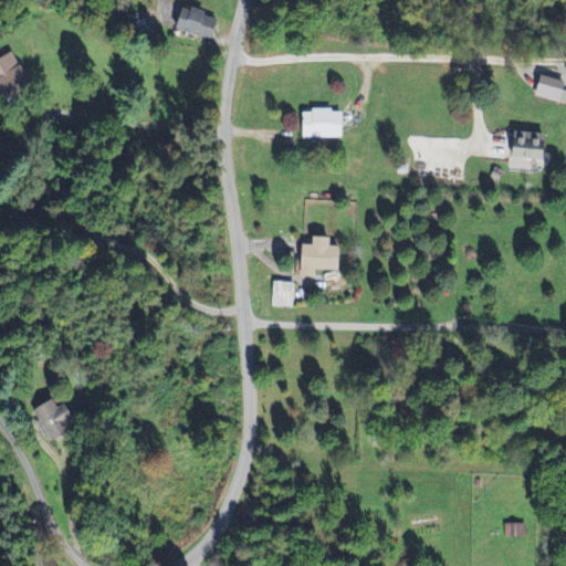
[(212,41),(217,17),(177,9),(173,33),(212,41)]
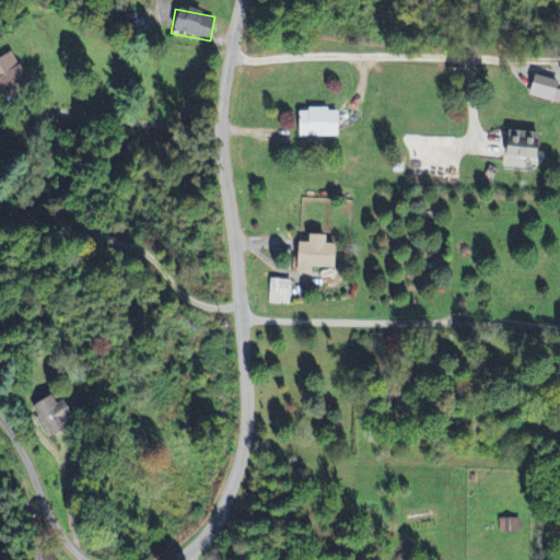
[(28,83),(11,54),(0,59),(0,86),(6,96),(28,83)]
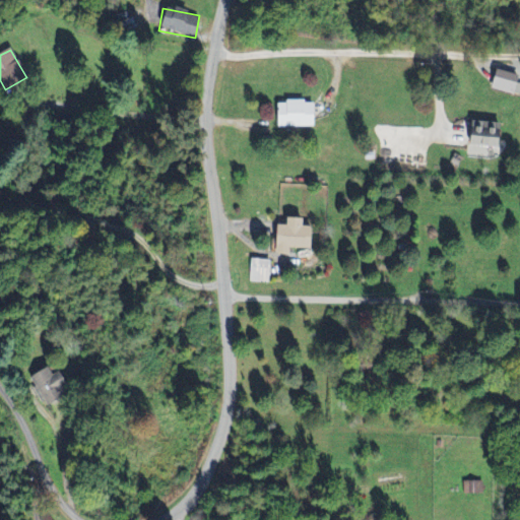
[(518,76),(494,70),(489,89),(513,95),(518,76)]
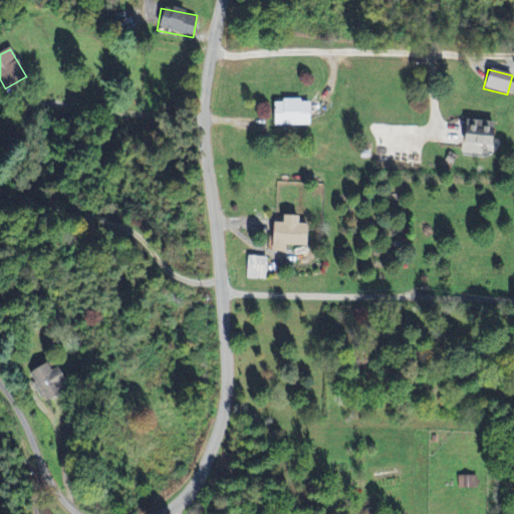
[(309,100),(273,101),(273,126),(310,126),(309,100)]
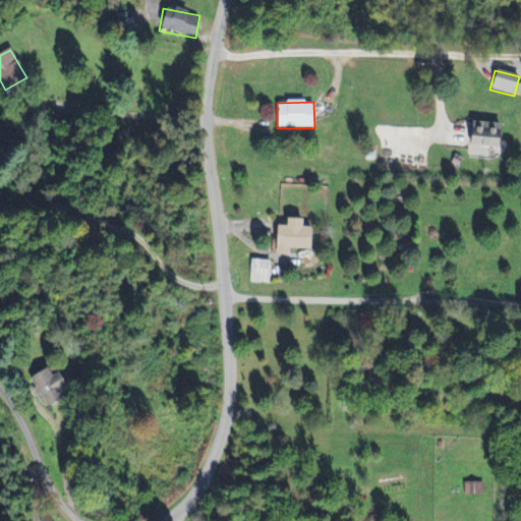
[(467,148),(500,149),(501,124),(467,123),(467,148)]
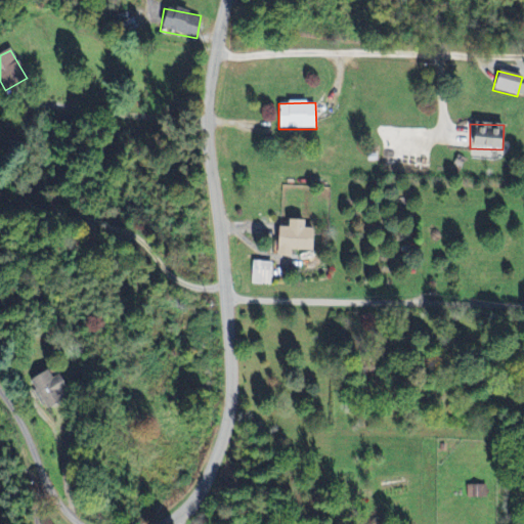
[(271,286),(271,262),(252,262),(253,286),(271,286)]
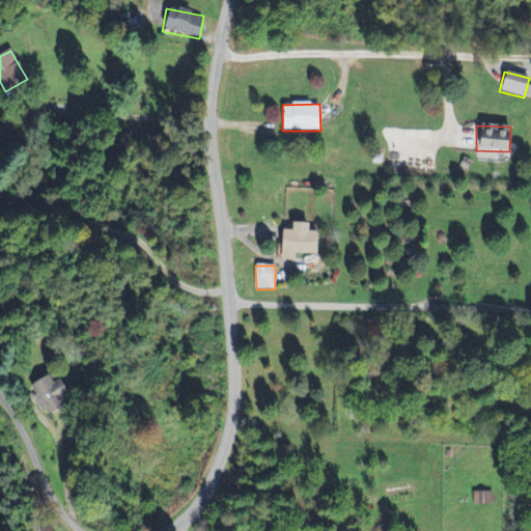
[(494,505),(494,492),(473,493),(474,505),(494,505)]
